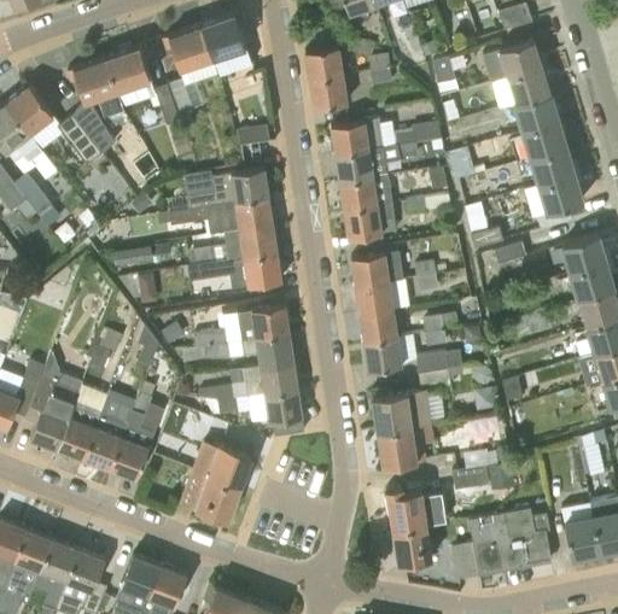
[(348,13),(375,5),(373,0),(322,0),(324,1),(337,11),(347,7),(348,13)]
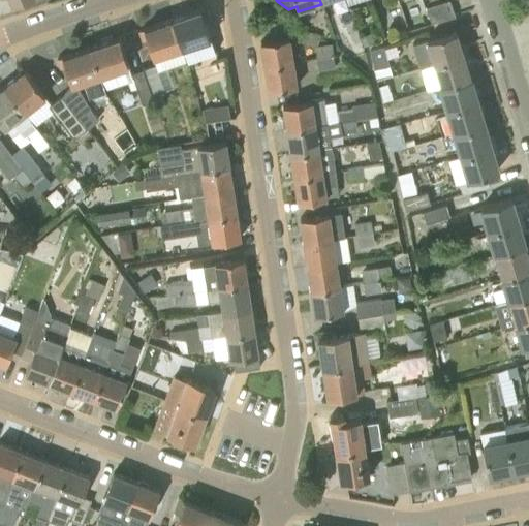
[(431,26),(455,19),(449,3),(426,10),(431,26)]
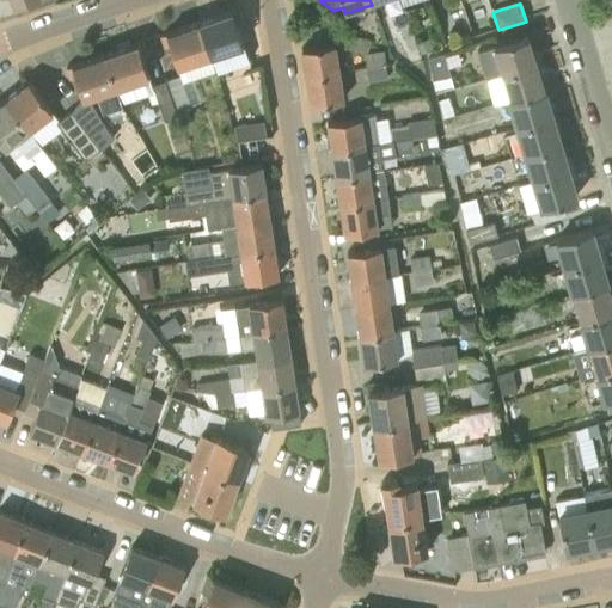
[(201,23),(212,56),(244,45),(237,25),(242,23),(238,11),(201,23)]
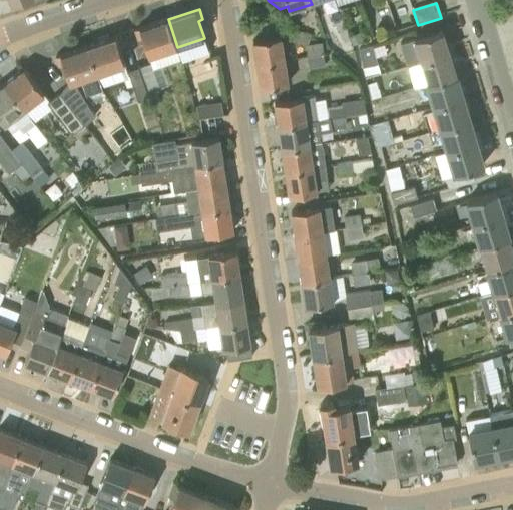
[(149,57),(177,47),(168,19),(135,30),(139,44),(144,42),(149,57)]
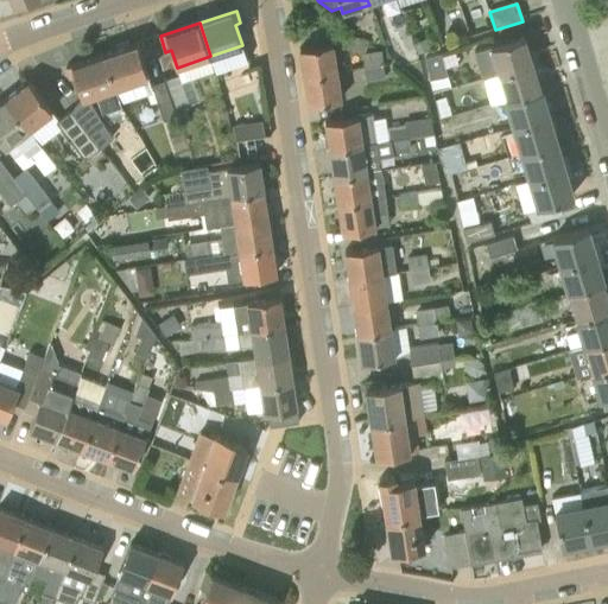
[(363,69),(384,67),(381,52),(365,55),(368,43),(346,36),(341,49),(361,55),(363,69)]
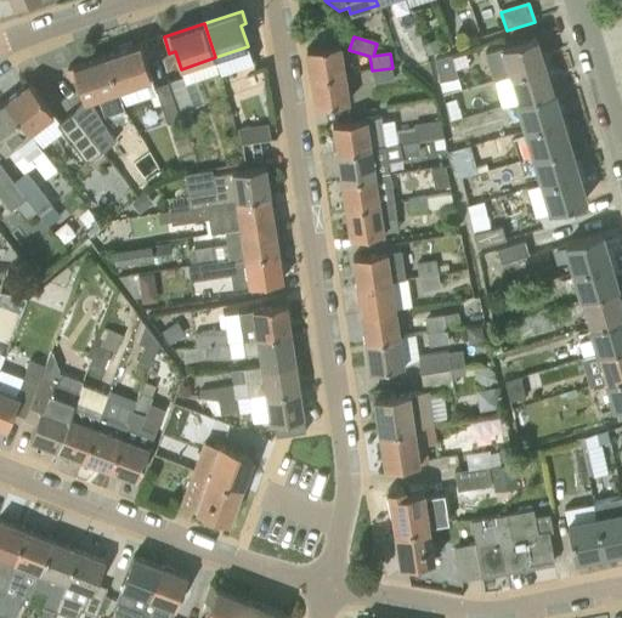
[(493,81),(544,66),(536,39),(485,54),(493,81)]
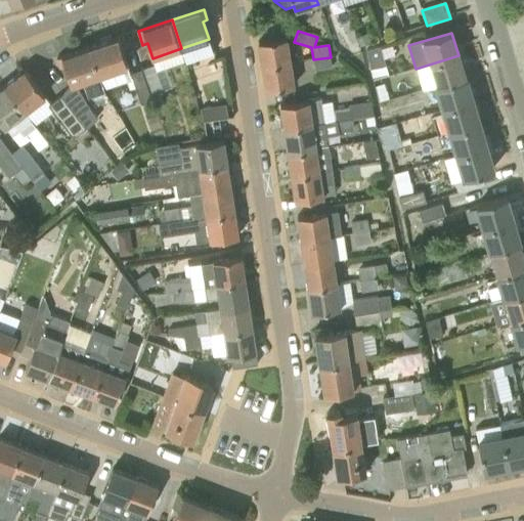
[(360,47),(370,43),(366,34),(356,39),(360,47)]
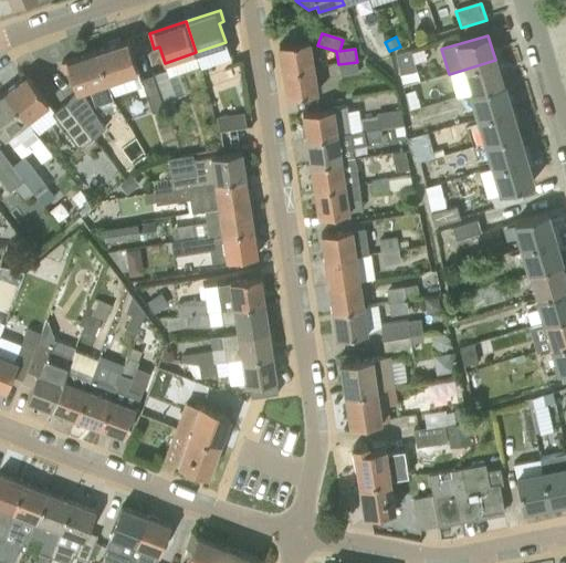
[(96,51),(107,82),(138,71),(130,52),(136,51),(133,40),(127,41),(96,51)]
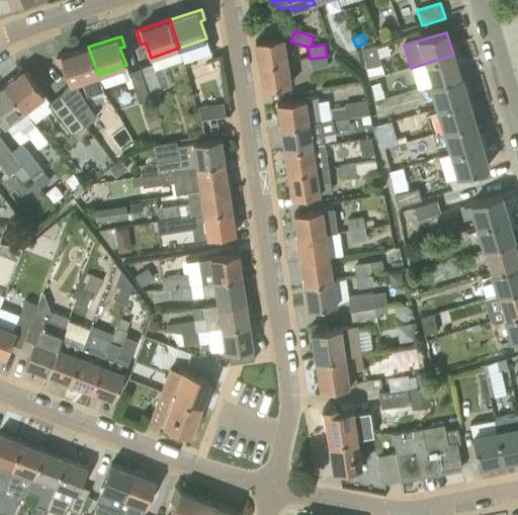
[(258,67),(287,63),(284,38),(255,44),(258,67)]
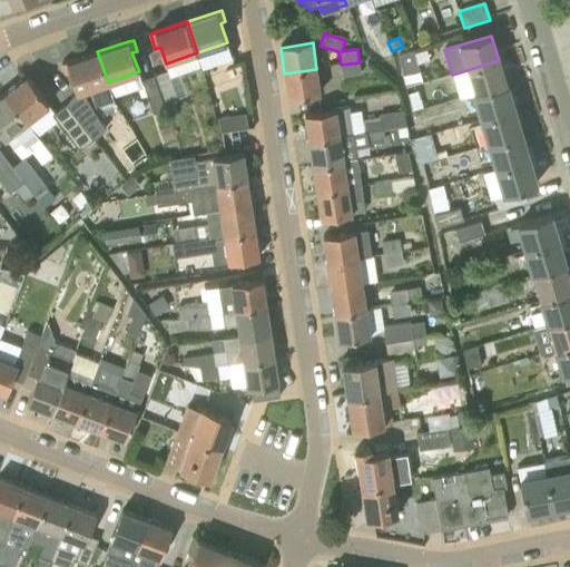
[(114,100),(108,82),(97,51),(62,64),(67,78),(71,77),(77,93),(67,105),(94,140),(106,130),(87,98),(85,90),(90,88),(96,106),(114,100)]
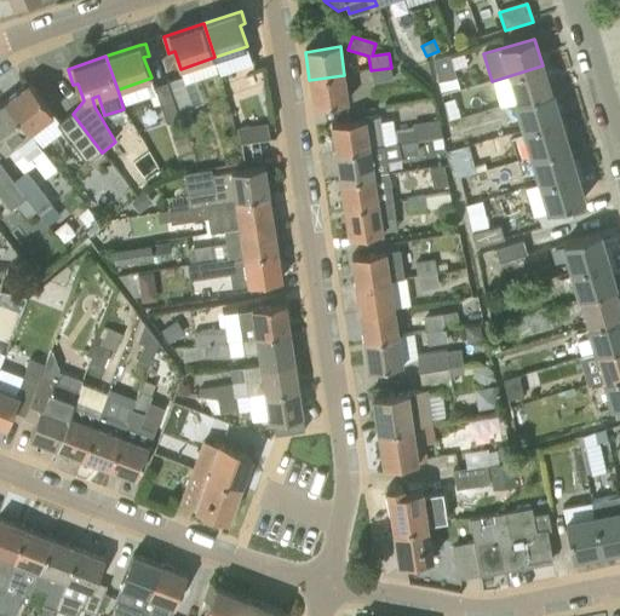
[(440,84),(455,80),(451,58),(434,62),(440,84)]
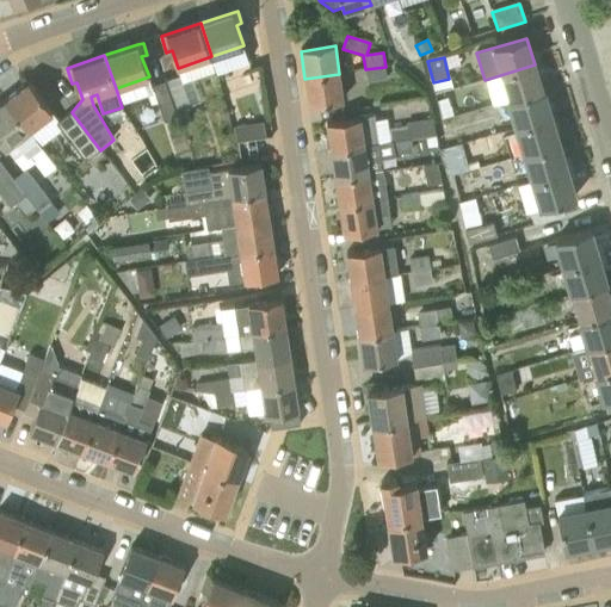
[(506,101),(542,92),(535,64),(485,80),(485,81),(499,76),(506,101)]
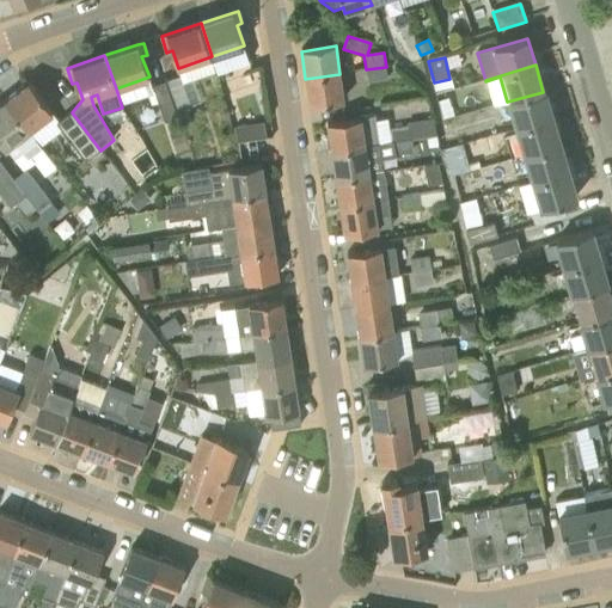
[(386,67),(366,69),(368,84),(389,81),(386,67)]
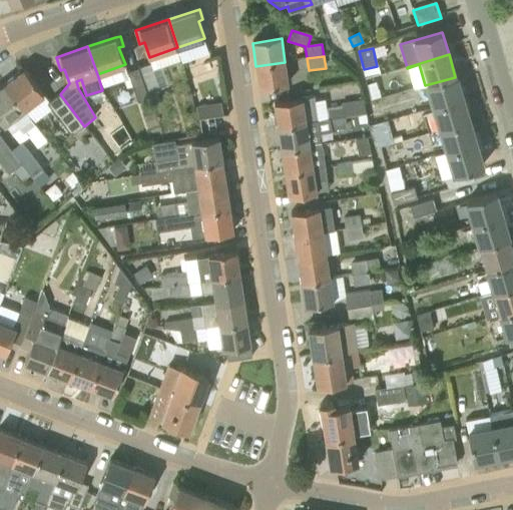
[(285,62),(255,66),(260,91),(289,86),(285,62)]
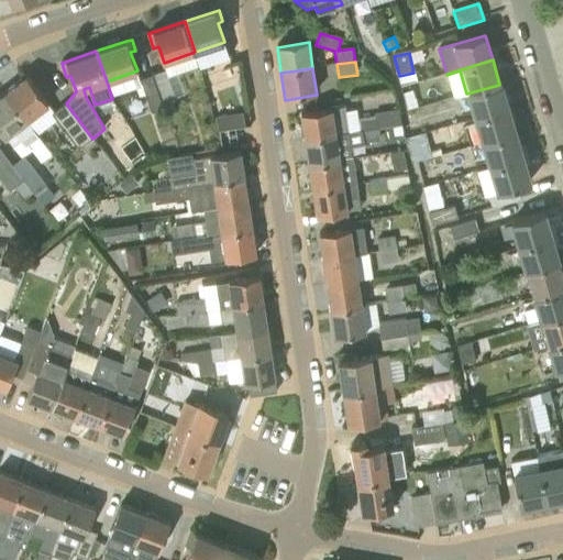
[(168,117),(176,113),(172,100),(176,99),(166,70),(153,75),(168,117)]
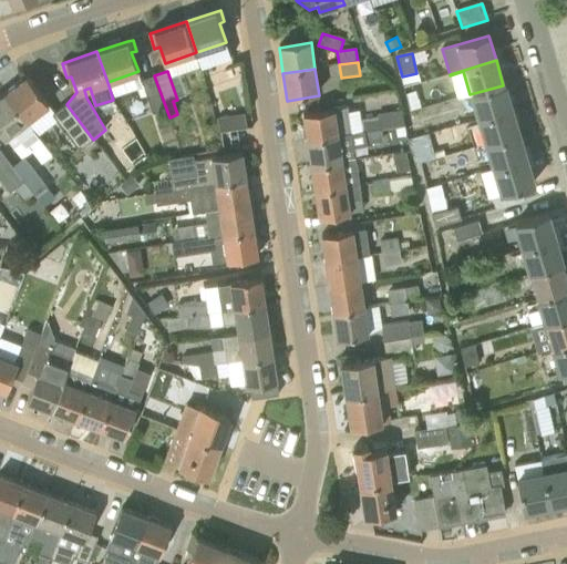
[(153,113),(165,110),(153,75),(142,80),(153,113)]
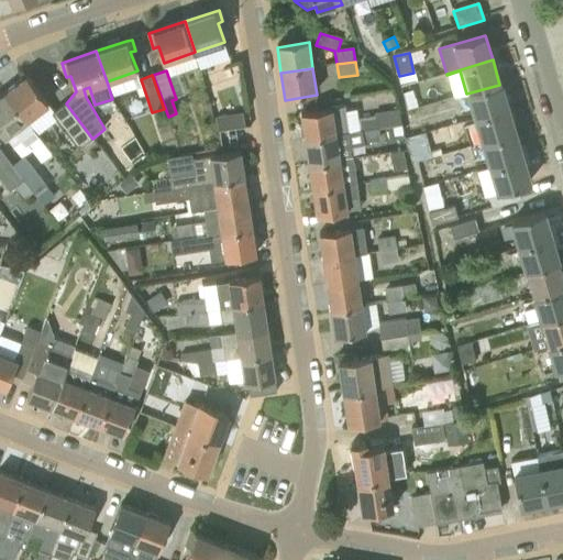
[(6,92),(28,121),(50,105),(28,76),(6,92)]
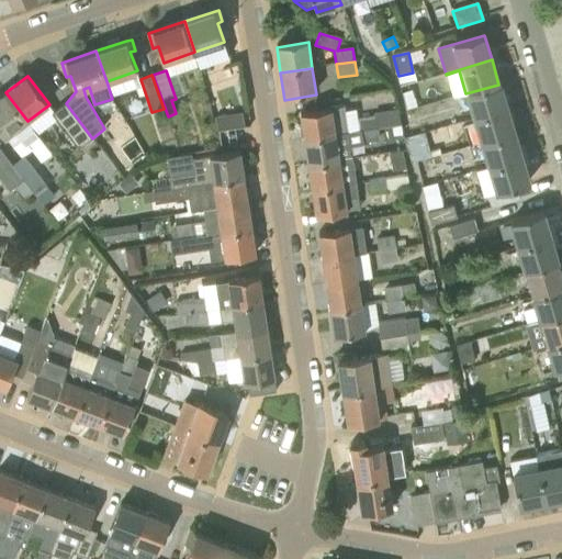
[(473,119),(506,109),(498,85),(465,93),(473,119)]
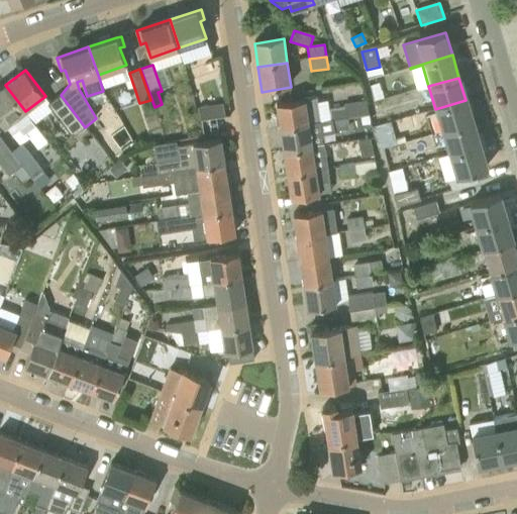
[(36,126),(25,111),(5,85),(0,88),(0,120),(5,127),(12,121),(24,136),(36,126)]
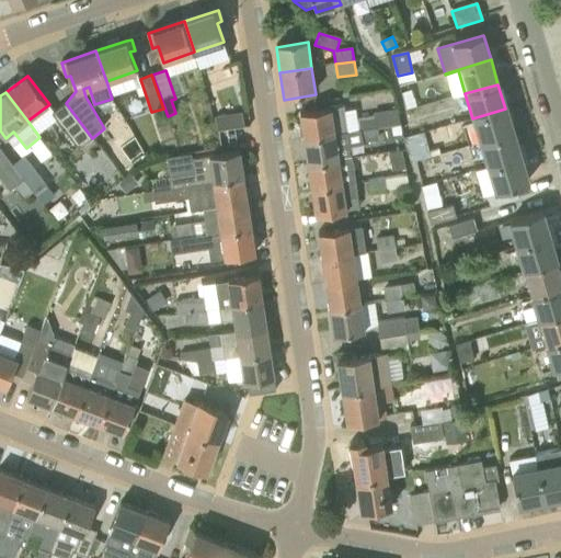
[(99,145),(92,138),(66,103),(52,113),(78,148),(81,146),(87,154),(99,145)]
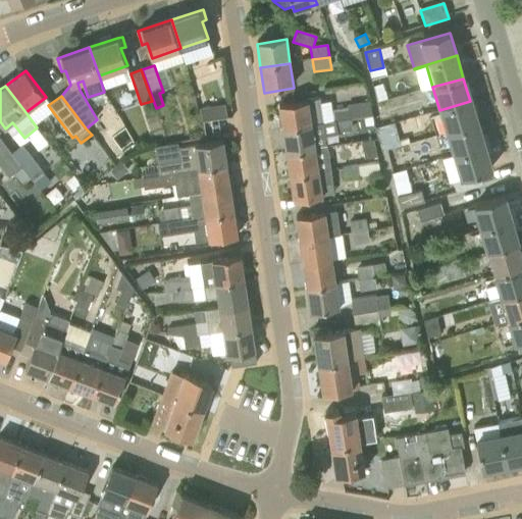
[(312,125),(324,124),(320,100),(278,106),(282,130),(312,125)]
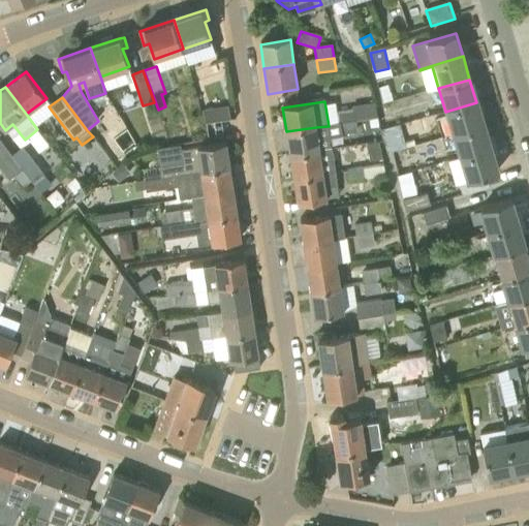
[(453,134),(484,125),(476,102),(445,112),(434,115),(441,137),(453,134)]
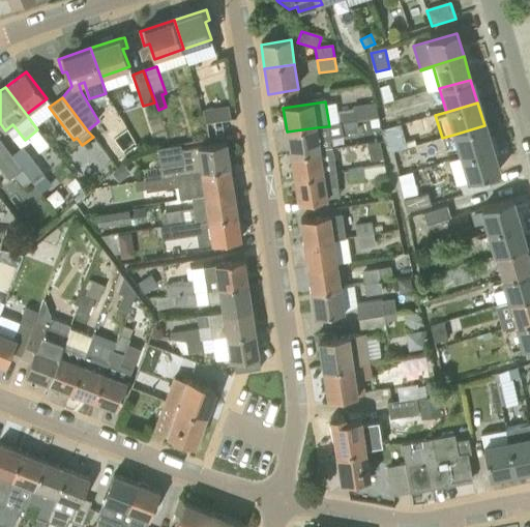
[(340,124),(379,119),(377,107),(337,112),(340,124)]
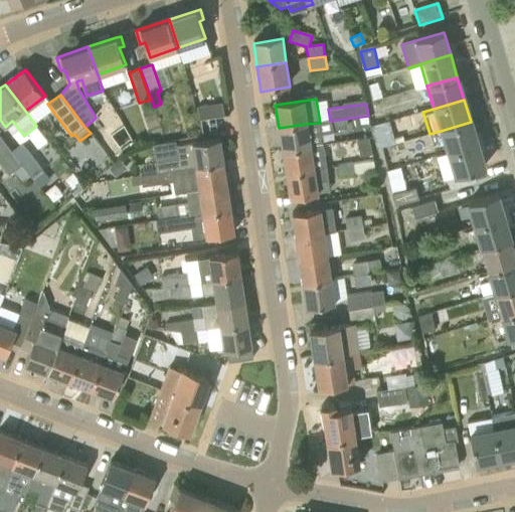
[(198,120),(211,118),(209,106),(197,108),(198,120)]
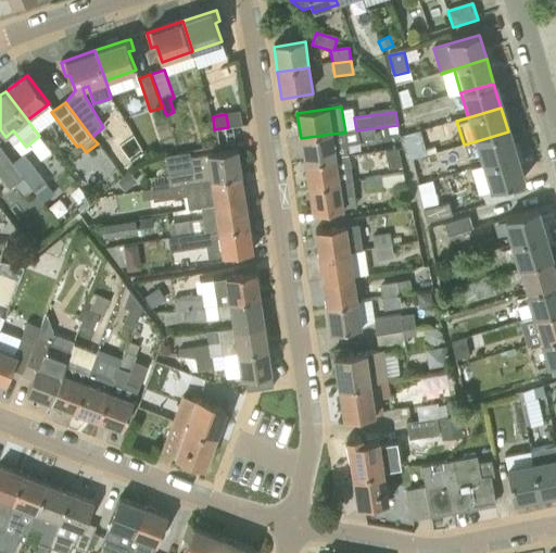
[(304,164),(349,158),(346,146),(400,138),(397,125),(356,130),(345,133),(332,134),(301,138),(304,164)]
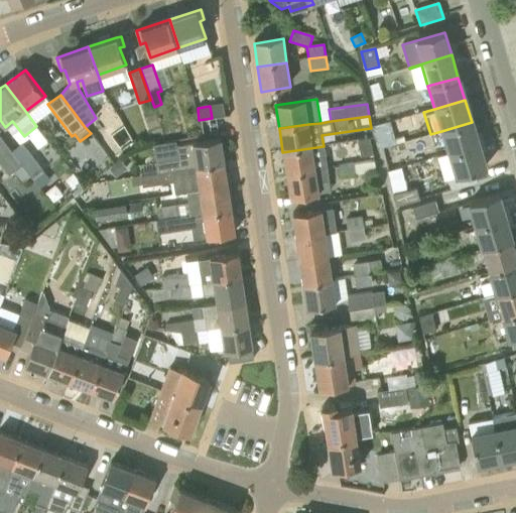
[(393,135),(389,122),(371,127),(375,141),(393,135)]
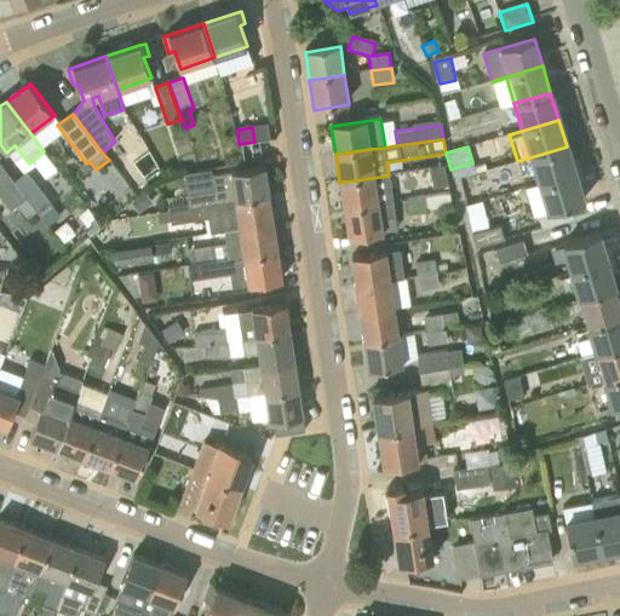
[(539,185),(574,174),(567,147),(530,157),(539,185)]
